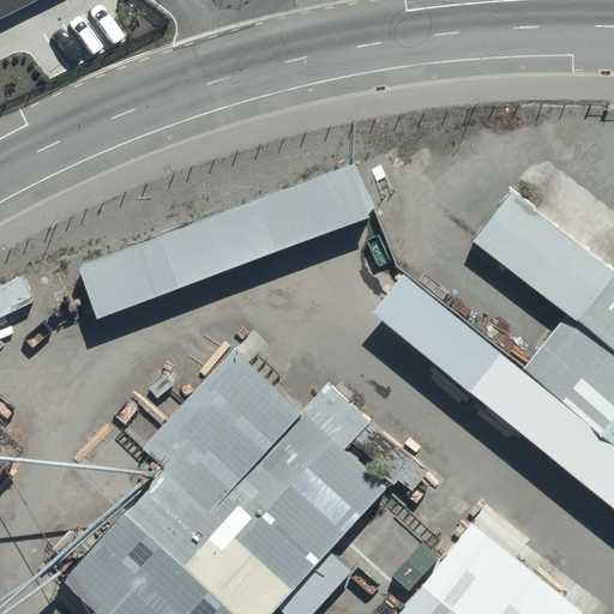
[(357,163),(80,263),(100,315),(377,216),(357,163)]
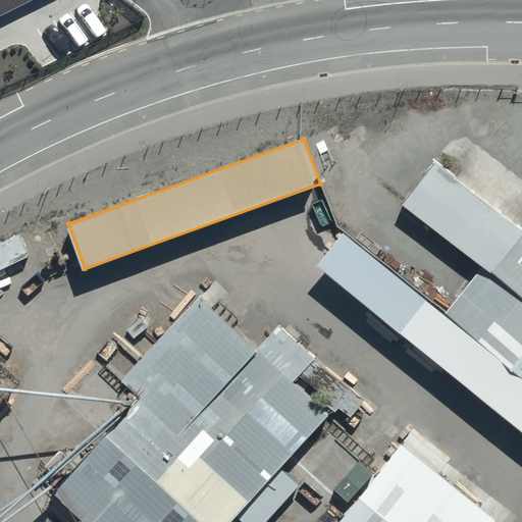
[(487,272),(454,315),(521,369),(521,228),(519,232),(440,170),(409,210),(487,272)]
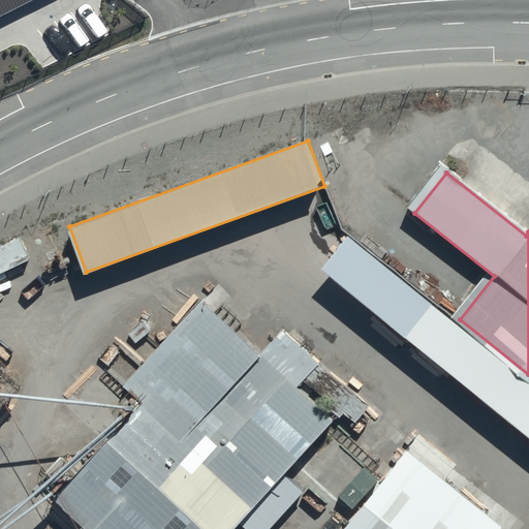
[(20,237),(0,246),(0,272),(29,258),(20,237)]
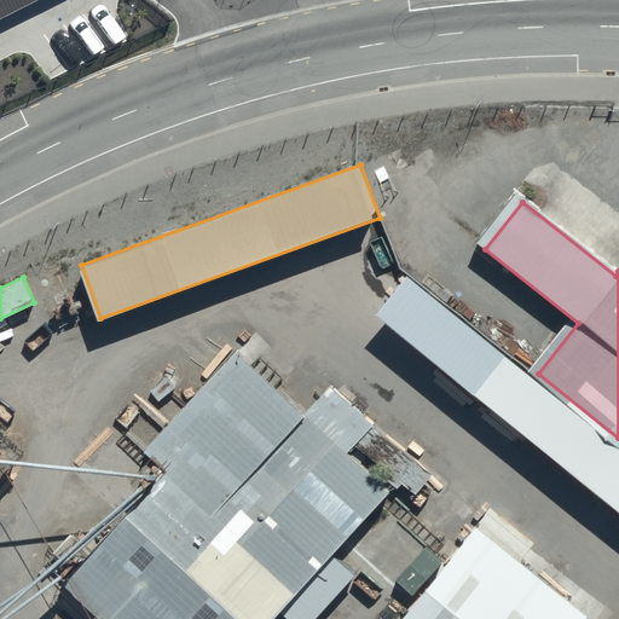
[(232,364),(50,576),(100,618),(278,618),(385,496),(232,364)]
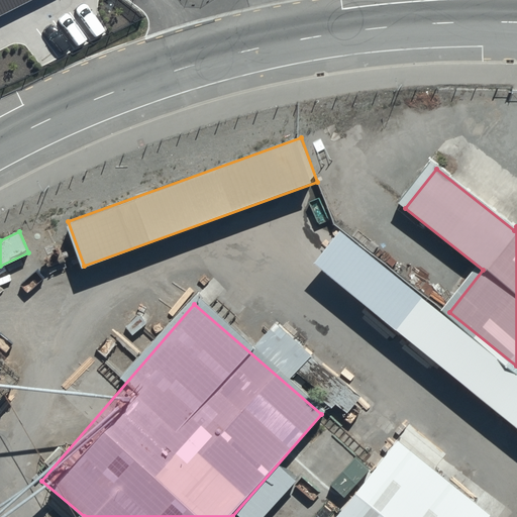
[(370,469),(353,455),(331,484),(347,497),(370,469)]
